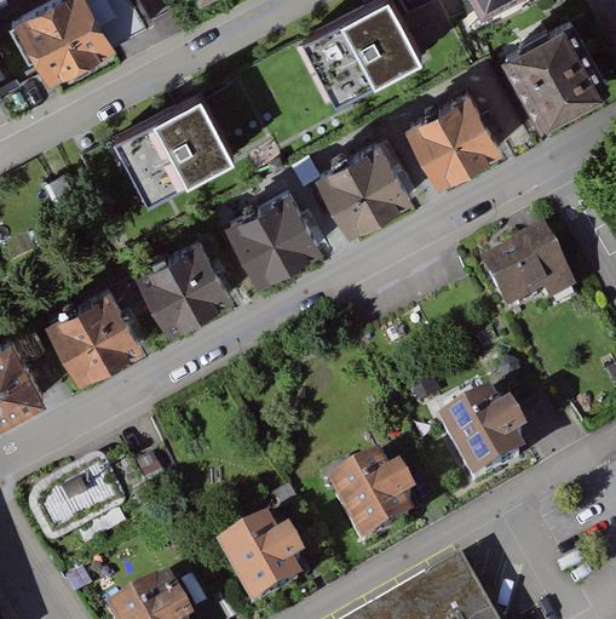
[(97,0),(67,0),(21,26),(56,90),(126,52),(97,0)]
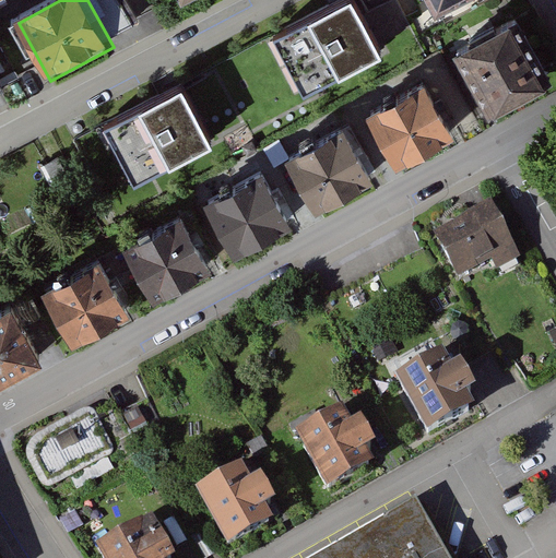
[(362,0),(357,0),(214,73),(248,139),(323,99),(320,93),(390,57),(362,0)]
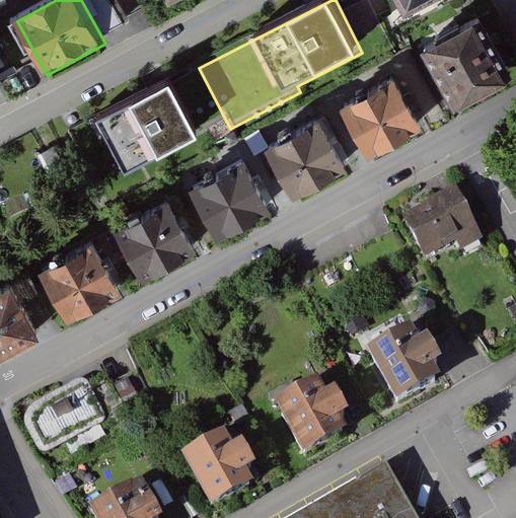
[(401,0),(409,13),(435,0),(401,0)]
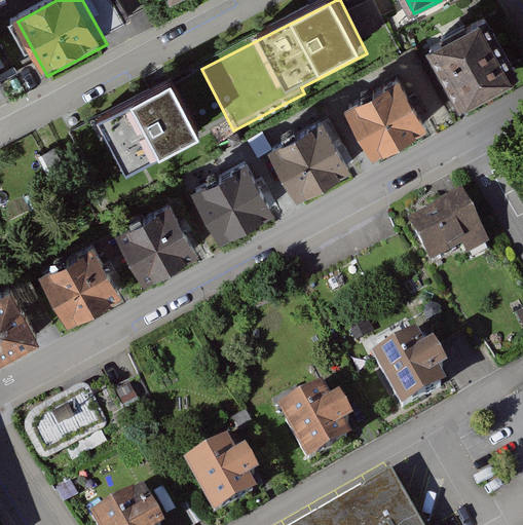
[(482,13),(425,43),(457,104),(514,74),(482,13)]
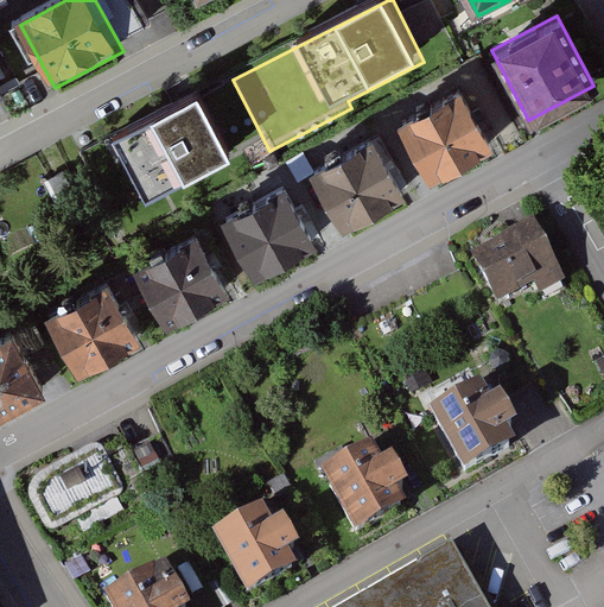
[(458,82),(395,117),(426,172),(490,138),(458,82)]
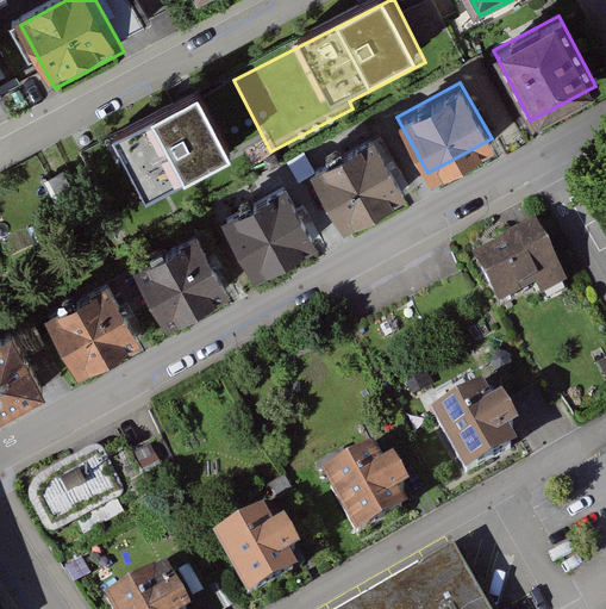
[(210,91),(117,137),(151,205),(244,159),(210,91)]
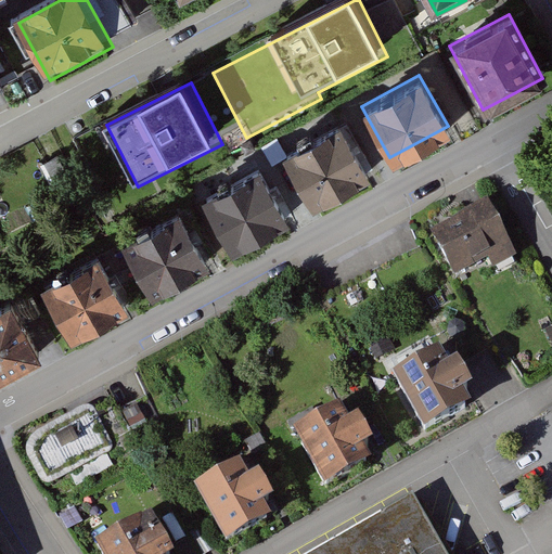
[(338,120),(281,151),(309,203),(367,172),(338,120)]
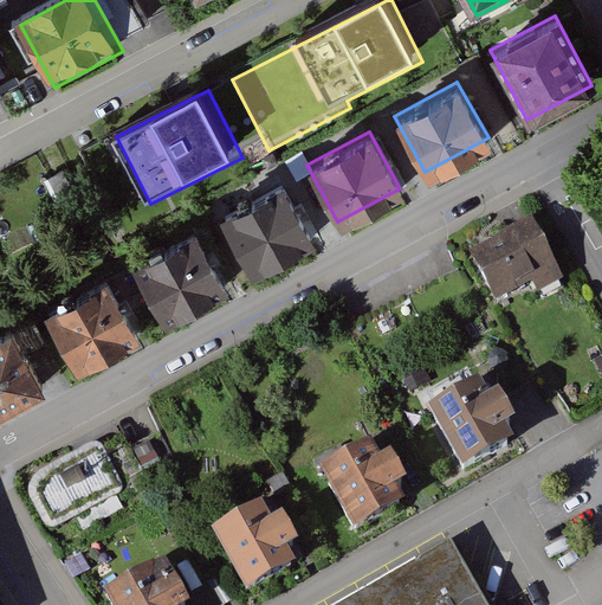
[(297,153),(284,161),(295,179),(309,171),(297,153)]
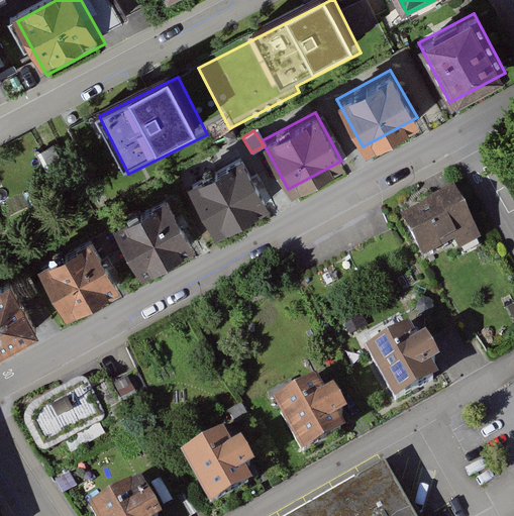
[(238,153),(186,181),(211,230),(264,203),(238,153)]
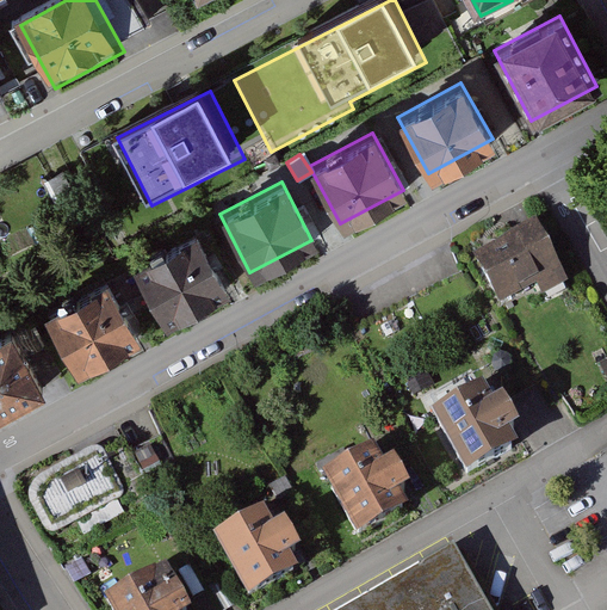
[(194,228),(131,259),(165,324),(227,291),(194,228)]
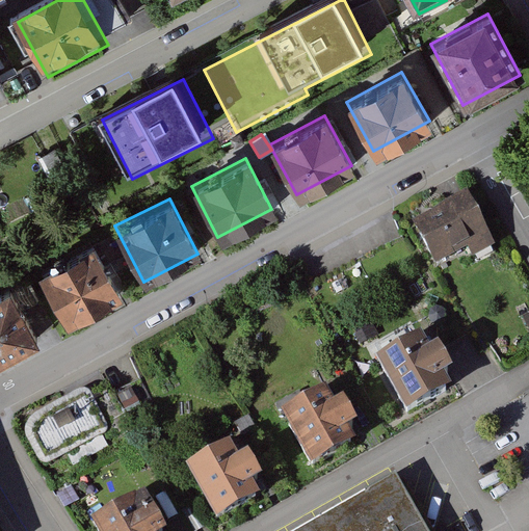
[(492,253),(463,203),(413,231),(435,271),(469,253),(474,262),(492,253)]
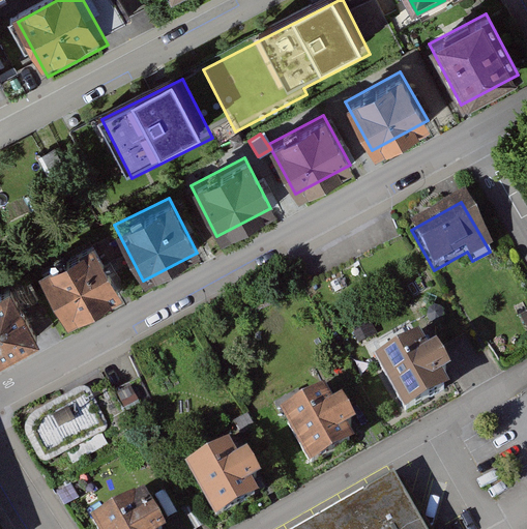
[(91,242),(42,268),(69,319),(118,293),(91,242)]
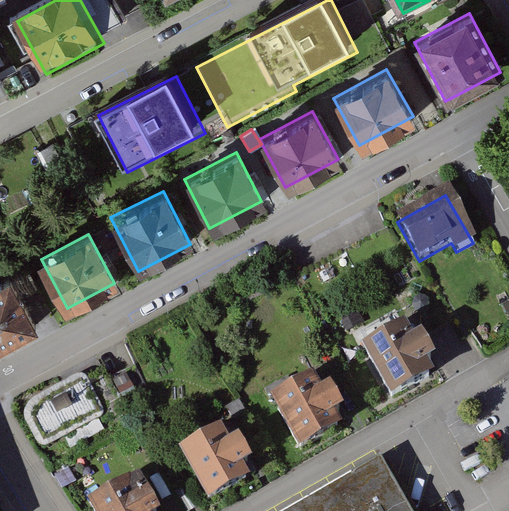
[(5,274),(0,277),(0,344),(34,326),(5,274)]
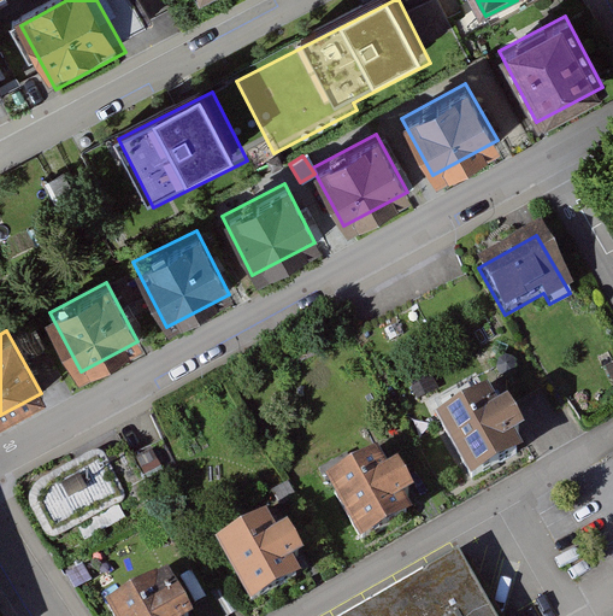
[(432,386),(411,397),(418,410),(440,398),(432,386)]
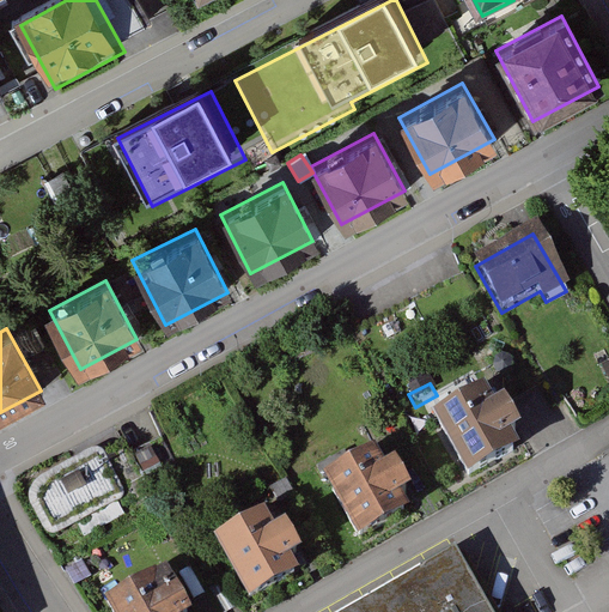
[(493,397),(443,424),(477,486),(528,459),(519,444),(533,437),(516,406),(503,413),(493,397)]
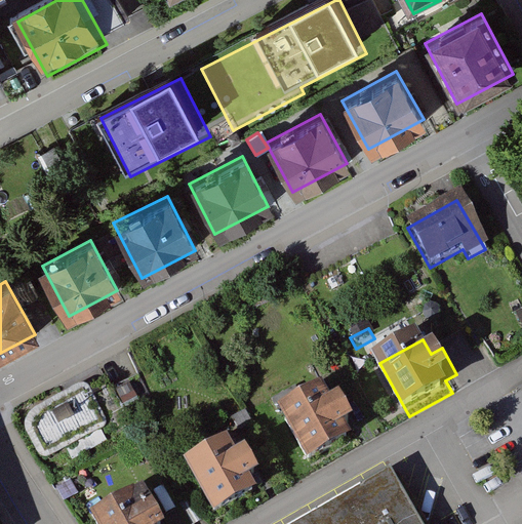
[(122,384),(110,390),(119,407),(146,394),(136,376),(122,384)]
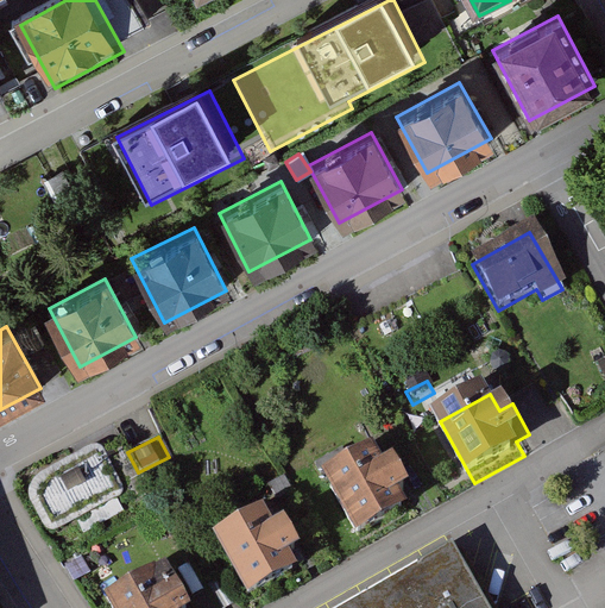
[(25,501),(42,532),(48,534),(54,533),(115,499),(120,494),(119,487),(139,475),(138,472),(127,452),(124,447),(104,458),(98,449),(88,449),(35,477),(26,488),(25,501)]
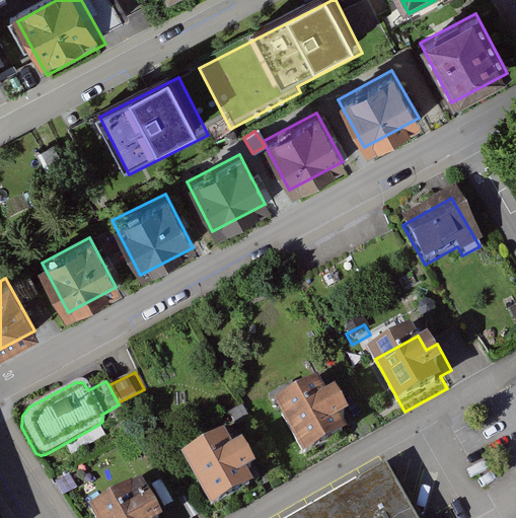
[(325,388),(282,412),(310,464),(353,441),(346,428),(356,423),(343,398),(334,403),(325,388)]
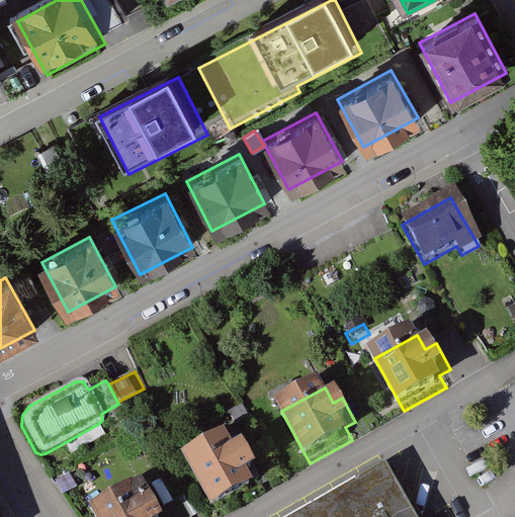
[(233,439),(188,464),(218,516),(260,492),(253,480),(264,474),(251,449),(241,454),(233,439)]
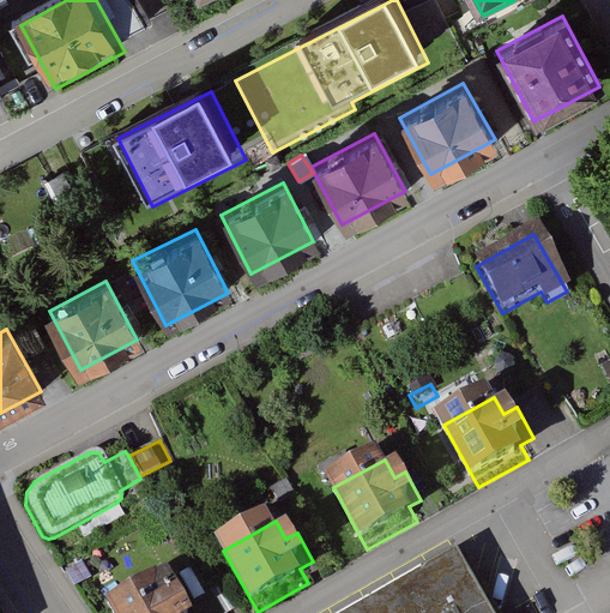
[(487,612),(452,551),(343,612),(487,612)]
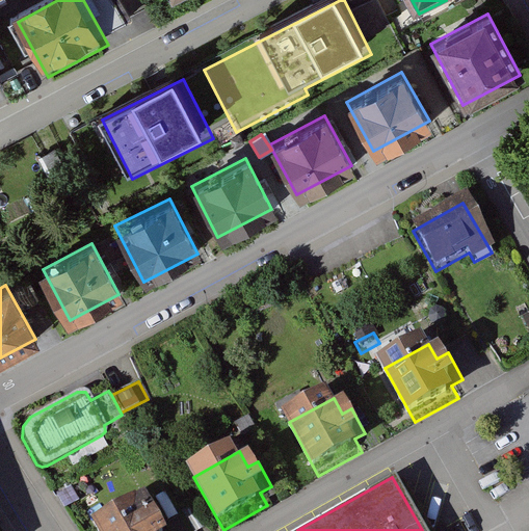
[(168,530),(153,500),(99,528),(100,530),(168,530)]
